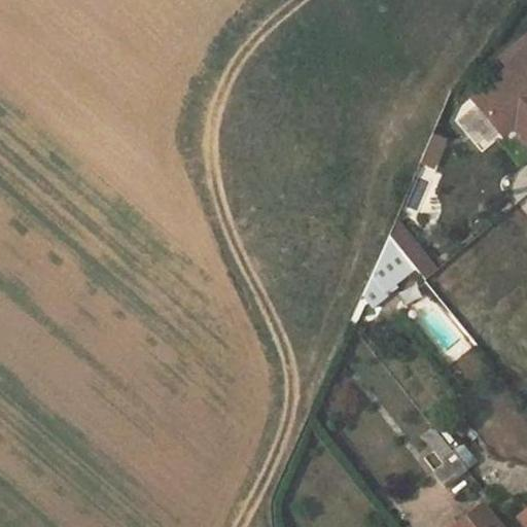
[(526,51),(514,63),(520,69),(483,100),(502,127),(520,112),(524,116),(519,120),(526,131),(526,51)]
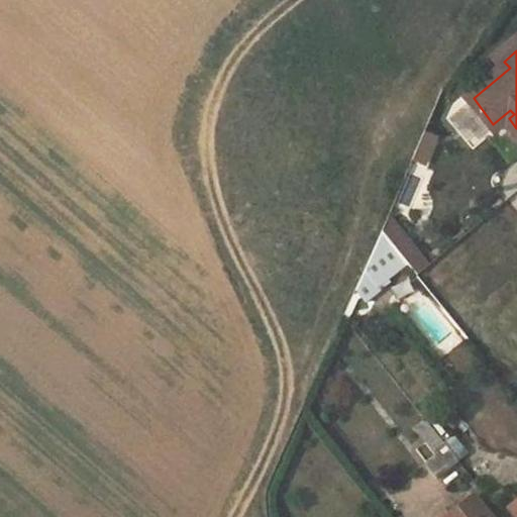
[(510,110),(493,124),(497,129),(509,118),(514,114),(510,110)]
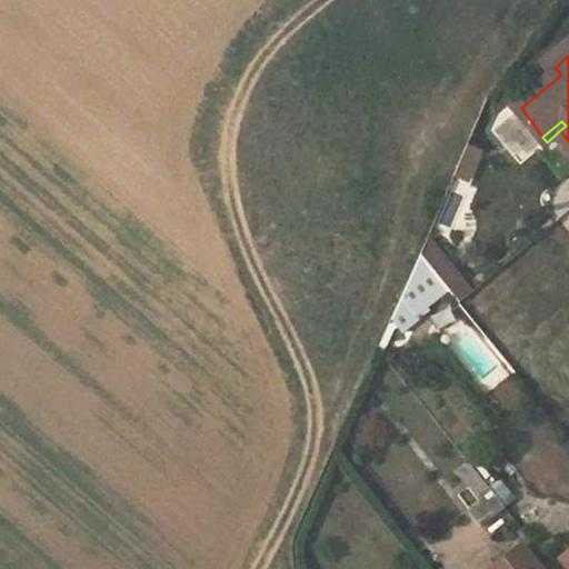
[(453,173),(471,180),(483,150),(465,142),(453,173)]
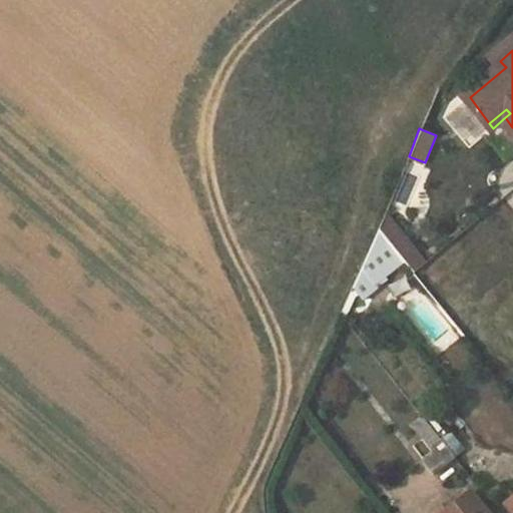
[(406,241),(385,215),(379,228),(396,249),(406,241)]
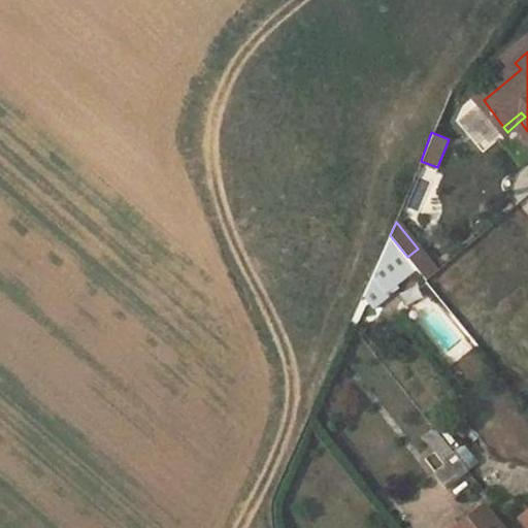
[(374,301),(417,269),(407,257),(390,235),(366,290),(374,301)]
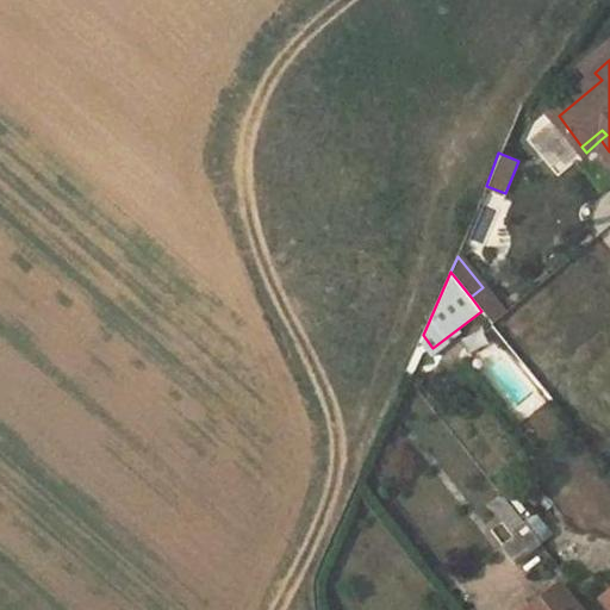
[(503,313),(483,287),(471,297),(481,311),(491,323),(503,313)]
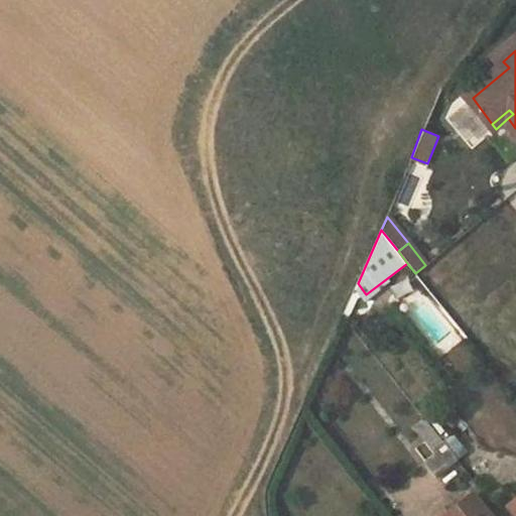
[(425,418),(413,427),(436,457),(427,464),(436,477),(458,460),(425,418)]
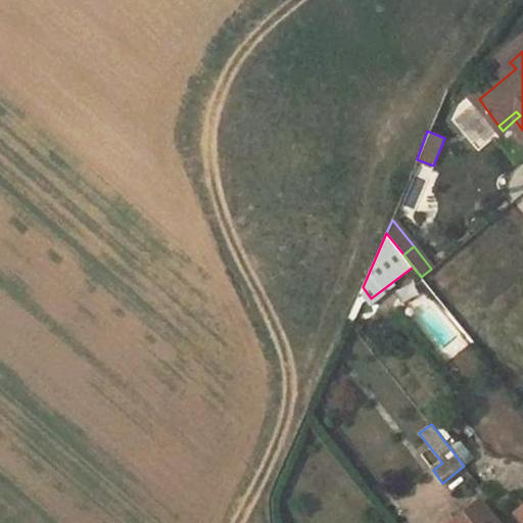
[(494,522),(480,504),(454,522),(494,522)]
